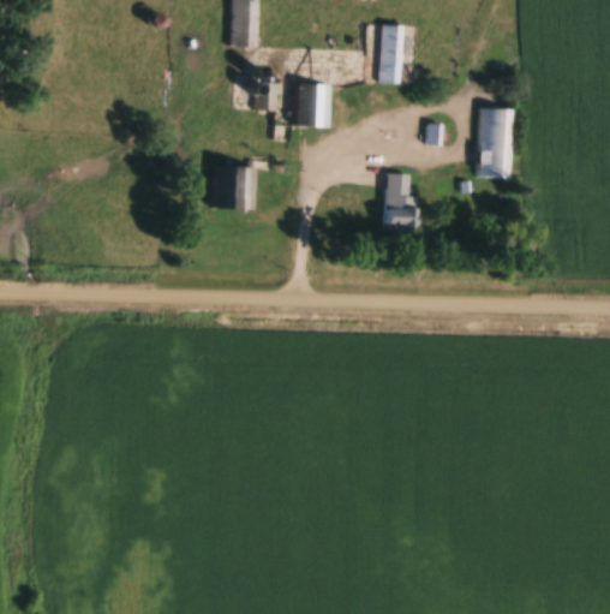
[(229,0),(231,48),(258,48),(258,0),(229,0)]
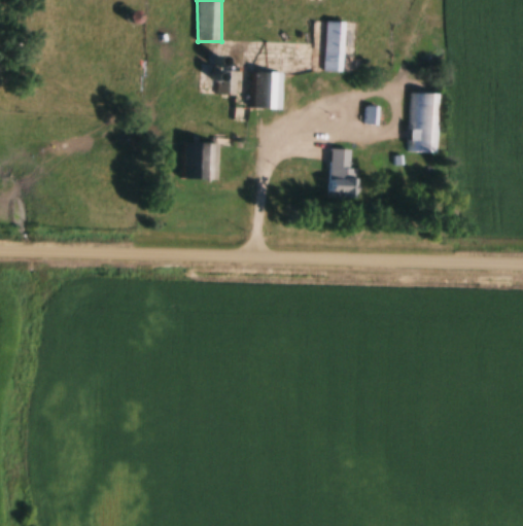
[(325,71),(345,71),(345,21),(325,21),(325,71)]
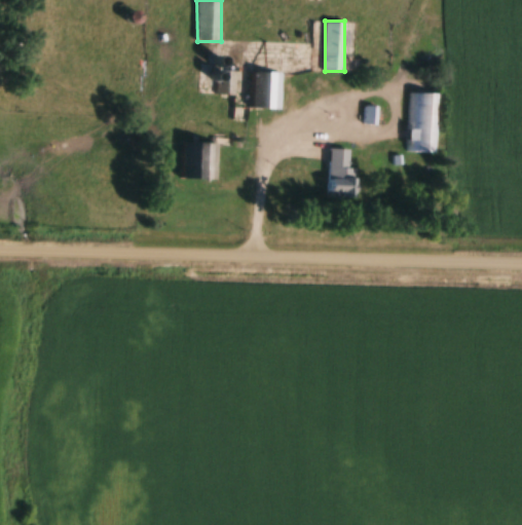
[(283,108),(283,72),(252,72),(252,108),(283,108)]
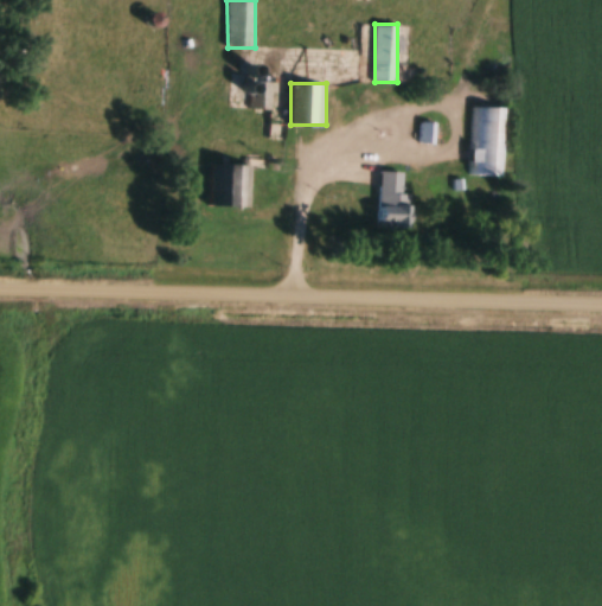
[(506,176),(507,107),(474,107),(473,176),(506,176)]
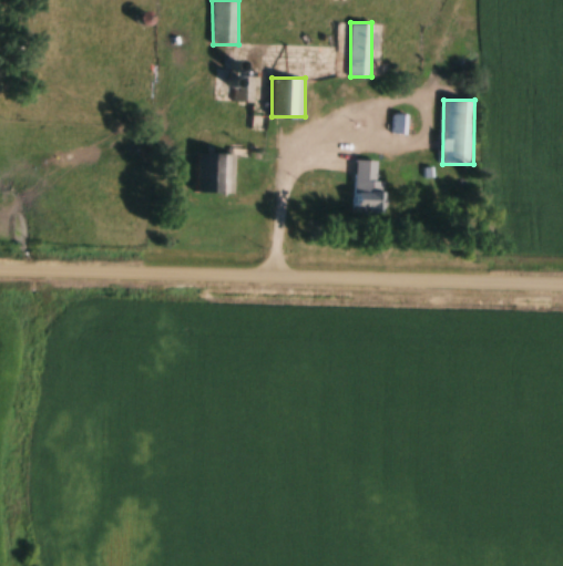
[(407,133),(407,114),(395,115),(396,133),(407,133)]
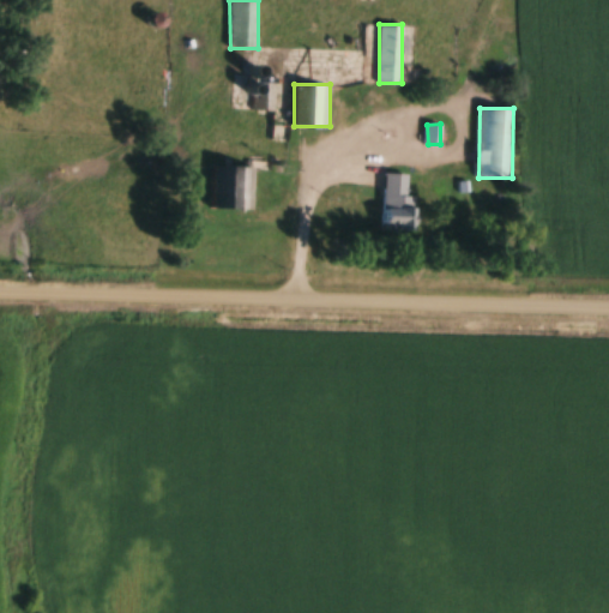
[(212,210),(253,210),(253,167),(212,167),(212,210)]
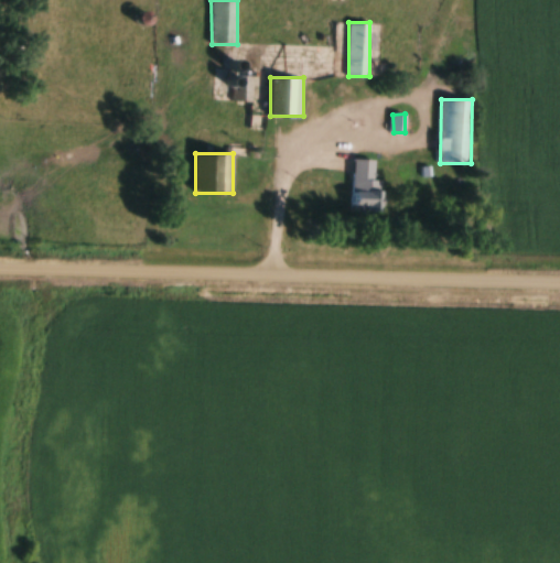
[(375,179),(376,160),(355,159),(353,210),(380,212),(381,180),(375,179)]
